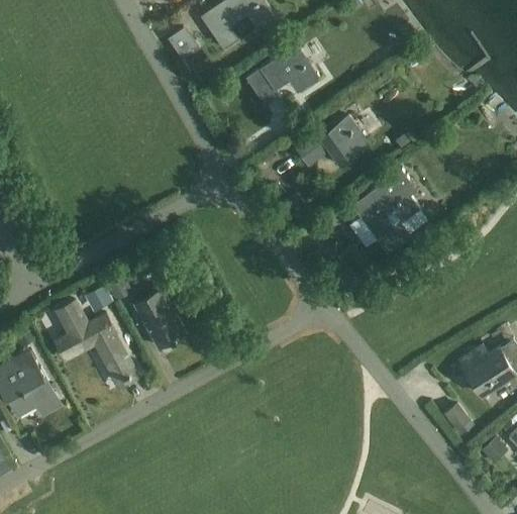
[(262,0),(223,0),(214,7),(218,13),(205,22),(221,45),(236,36),(229,26),(243,17),(251,28),(273,15),(262,0)]
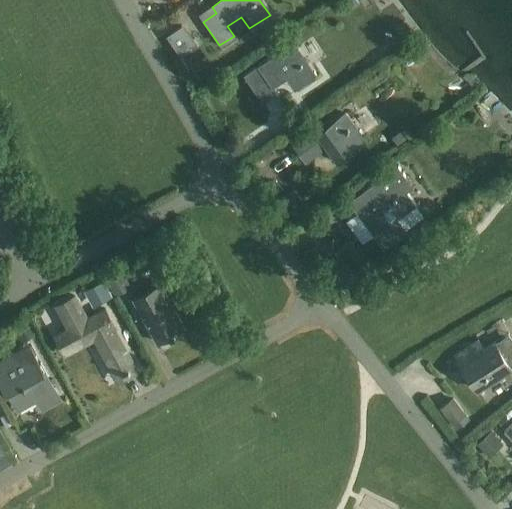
[(196,46),(183,26),(166,38),(179,57),(196,46)]
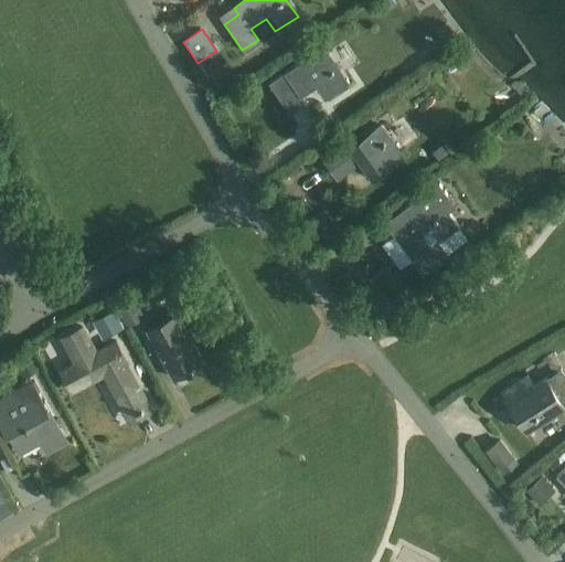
[(324,102),(348,85),(324,49),(269,85),(289,116),(306,106),(300,98),(316,87),(324,102)]
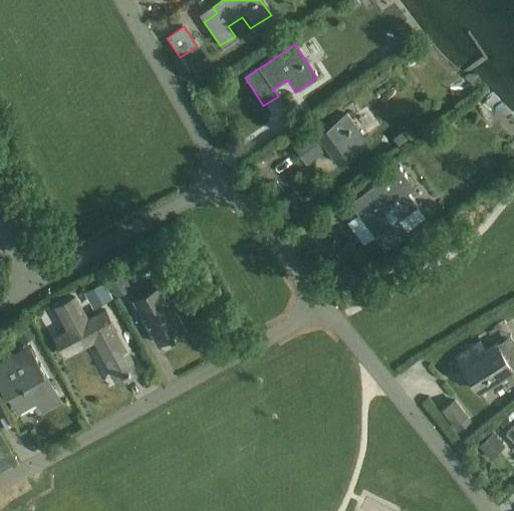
[(338,166),(367,145),(345,114),(322,132),(320,129),(293,147),(303,162),(319,152),(322,156),(328,152),(338,166)]
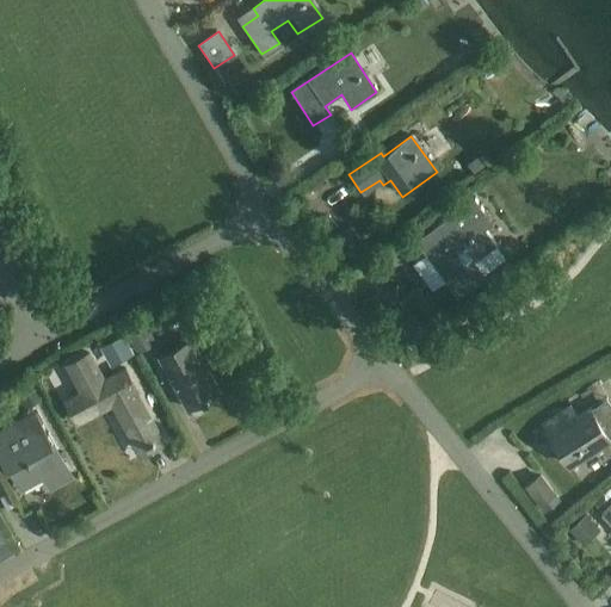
[(424,254),(446,284),(457,299),(486,279),(475,264),(495,248),(485,233),(492,227),(474,200),(449,218),(457,230),(424,254)]
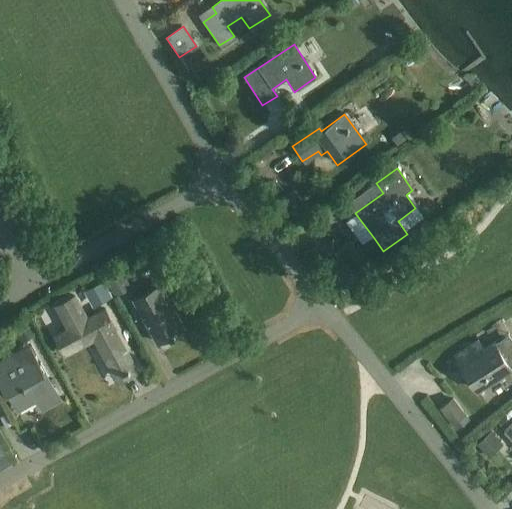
[(293,219),(305,212),(292,191),(281,198),(293,219)]
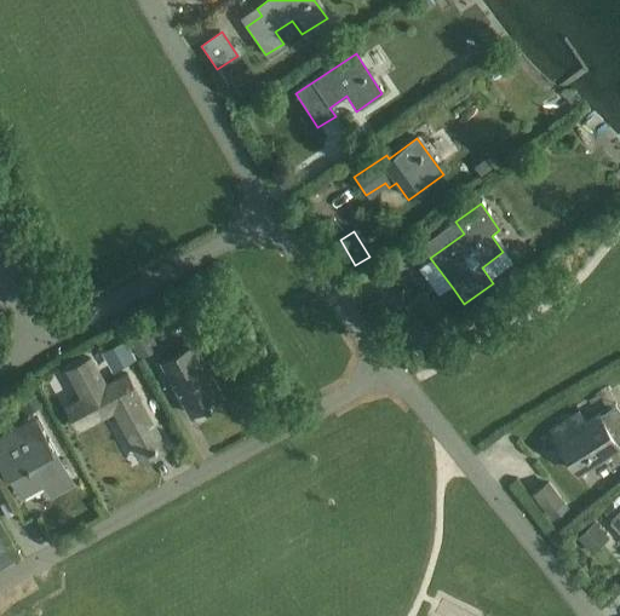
[(161,364),(190,416),(223,399),(194,346),(161,364)]
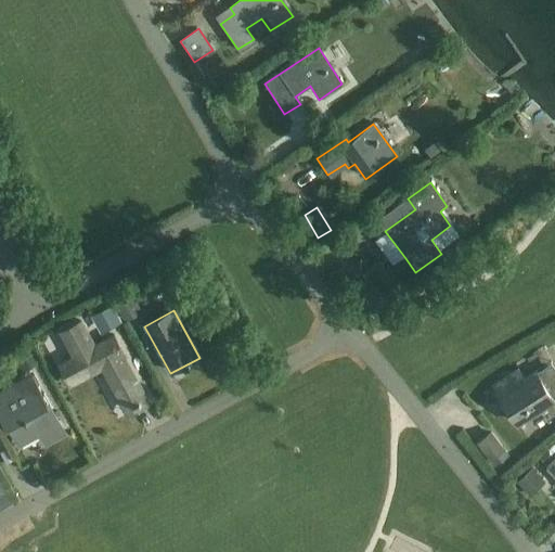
[(60,366),(71,386),(102,369),(126,411),(134,407),(134,408),(141,405),(140,403),(145,400),(123,358),(124,357),(114,337),(93,347),(80,323),(61,333),(74,358),(60,366)]
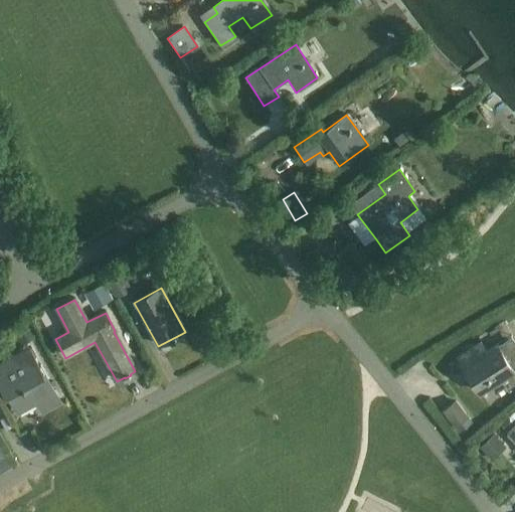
[(481,394),(514,372),(497,347),(486,354),(480,345),(458,359),(481,394)]
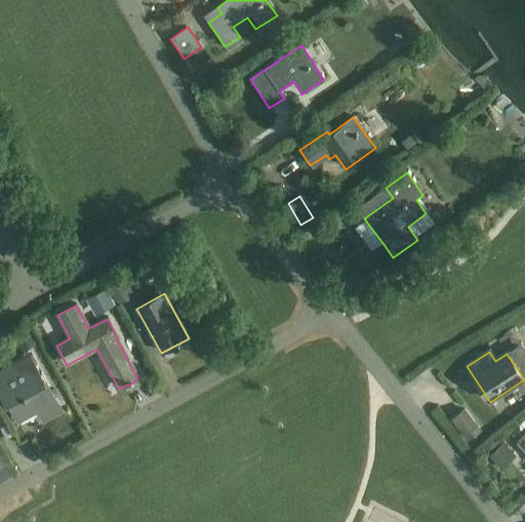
[(0,396),(4,395),(17,420),(34,412),(39,422),(59,410),(31,356),(0,371),(0,396)]
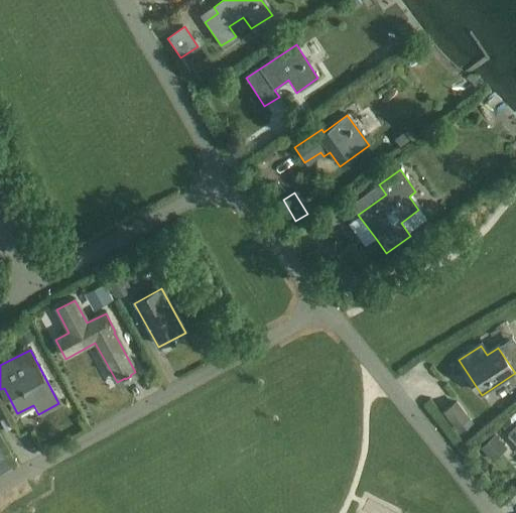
[(442,413),(460,435),(473,425),(456,403),(442,413)]
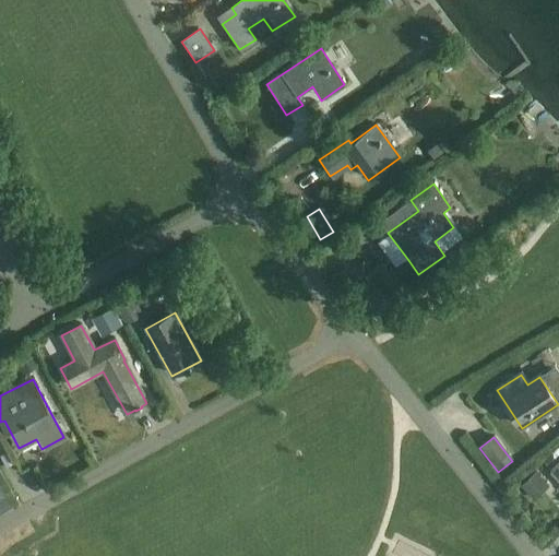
[(534,462),(514,477),(527,494),(546,477),(534,462)]
